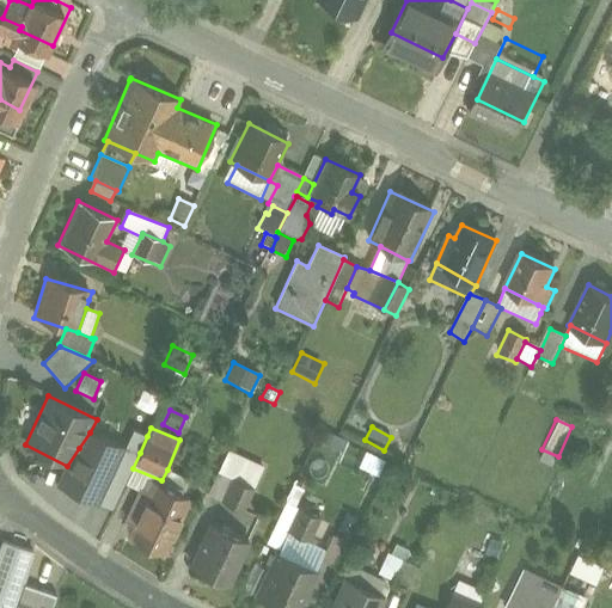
[(134,430),(127,447),(140,453),(147,436),(134,430)]
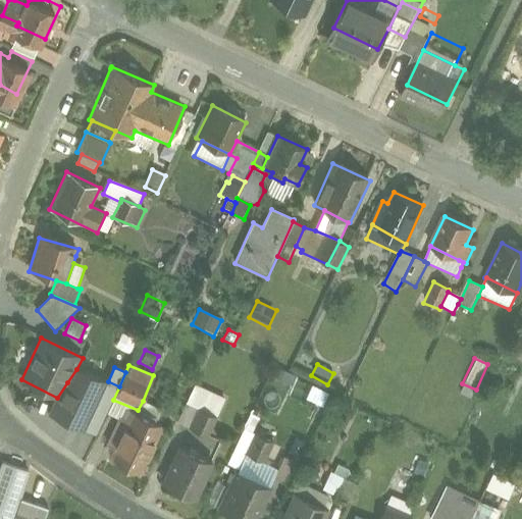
[(108,381),(76,369),(67,382),(57,398),(50,414),(84,432),(108,381)]
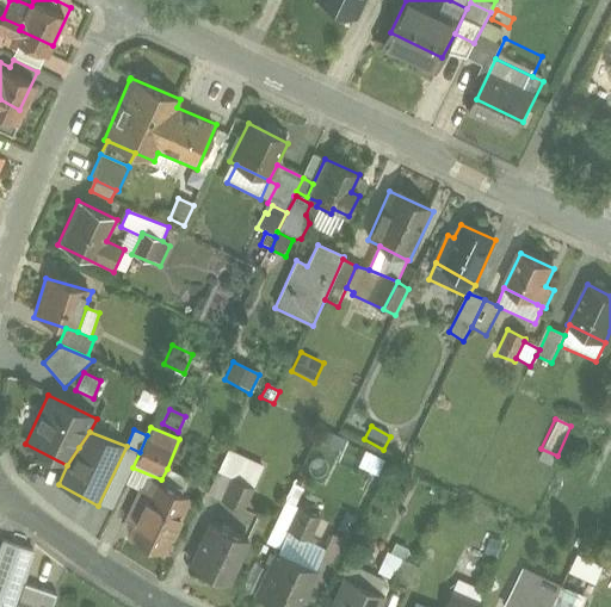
[(341,452),(346,443),(323,432),(319,441),(341,452)]
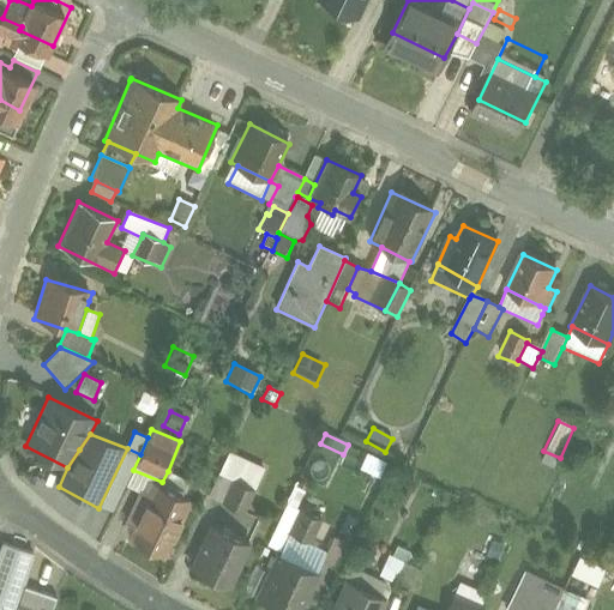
[(560,458),(543,451),(537,463),(554,471),(560,458)]
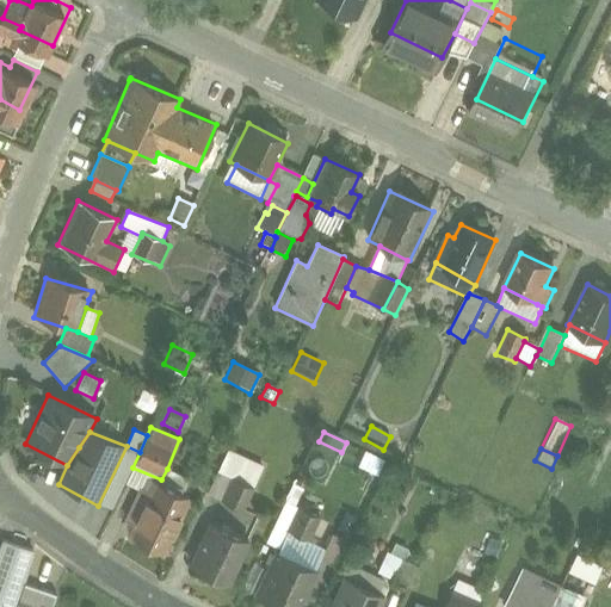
[(232,479),(254,489),(265,466),(229,450),(218,474),(232,479)]
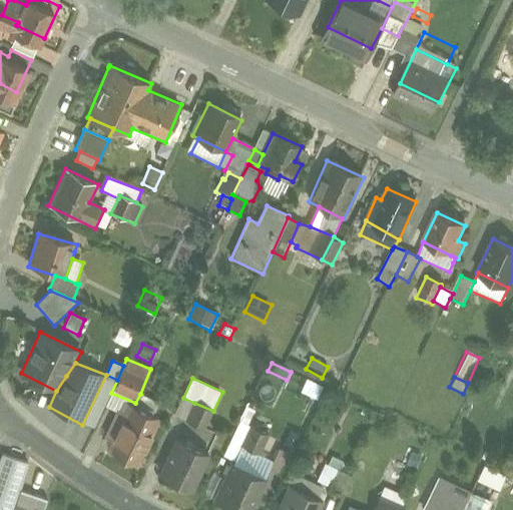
[(324,388),(306,380),(302,392),(319,399),(324,388)]
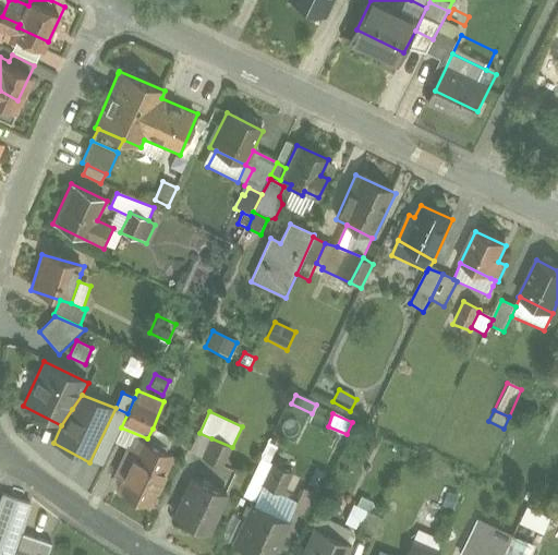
[(147,438),(146,442),(166,450),(172,436),(153,429),(147,438)]
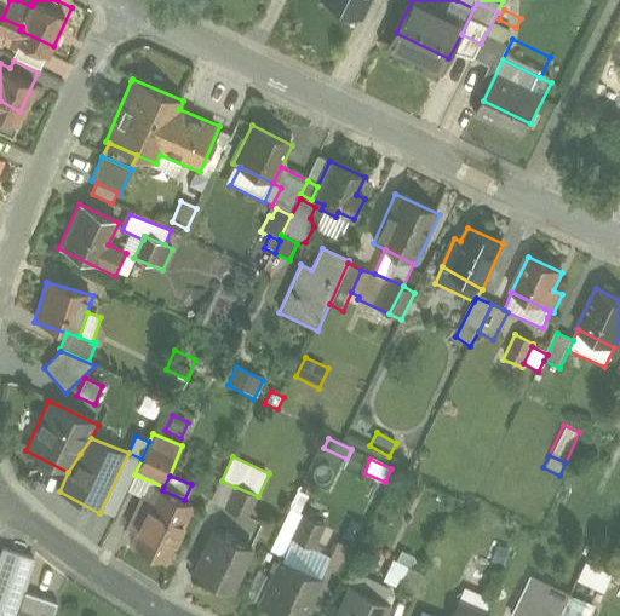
[(162,490),(147,483),(127,527),(136,530),(128,546),(167,563),(194,504),(184,500),(162,490)]
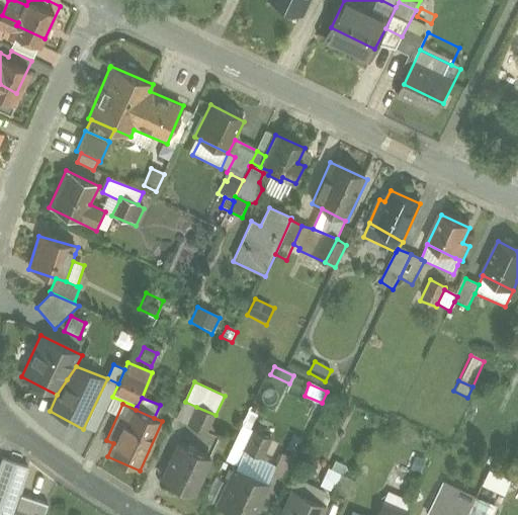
[(216,415),(196,407),(188,425),(206,435),(216,415)]
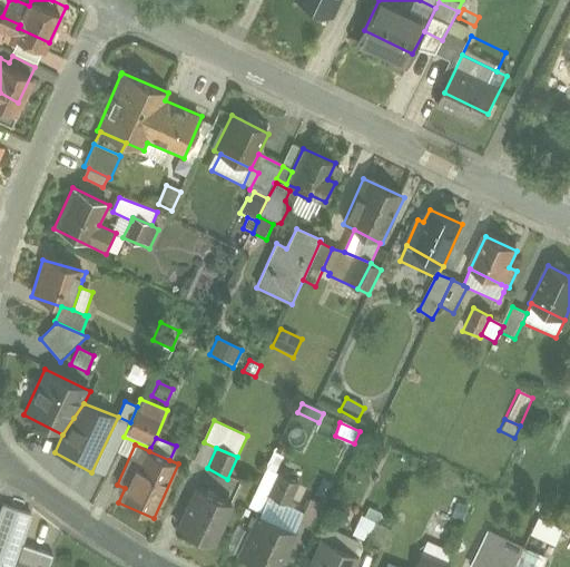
[(268,497),(278,476),(266,470),(249,507),(262,512),(268,497)]
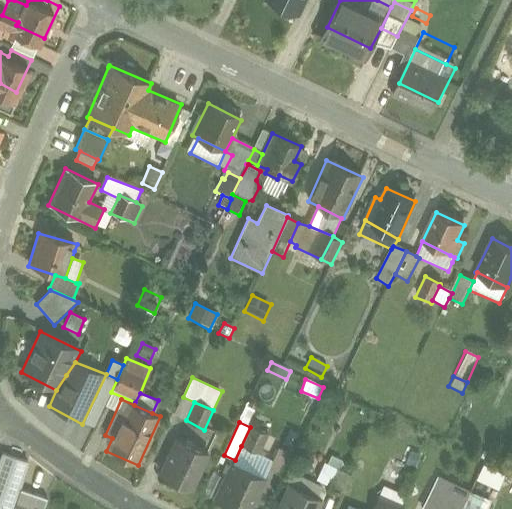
[(269,436),(250,427),(241,446),(260,455),(269,436)]
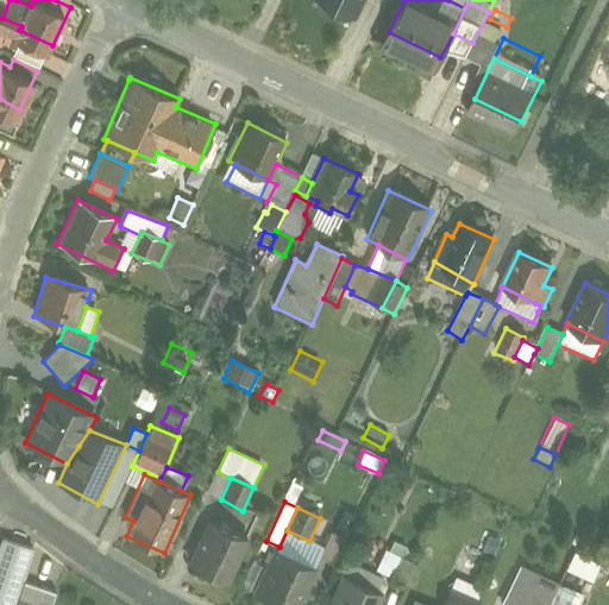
[(357,517),(344,511),(336,529),(349,535),(357,517)]
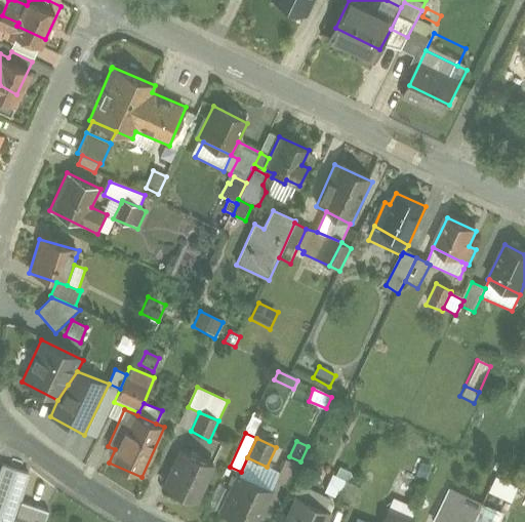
[(217,466),(180,448),(163,486),(200,503),(217,466)]
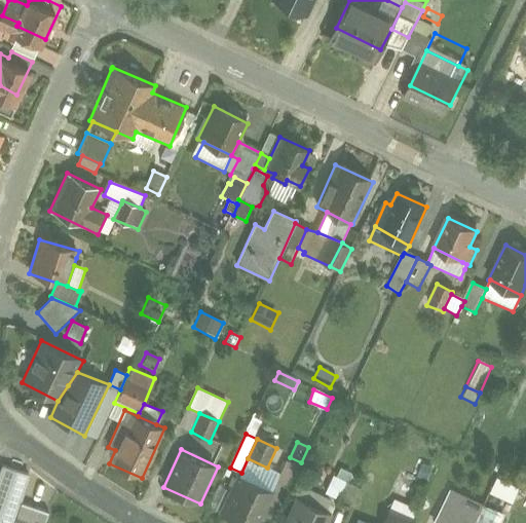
[(267,468),(248,458),(241,473),(239,478),(271,492),(275,483),(280,474),(267,468)]
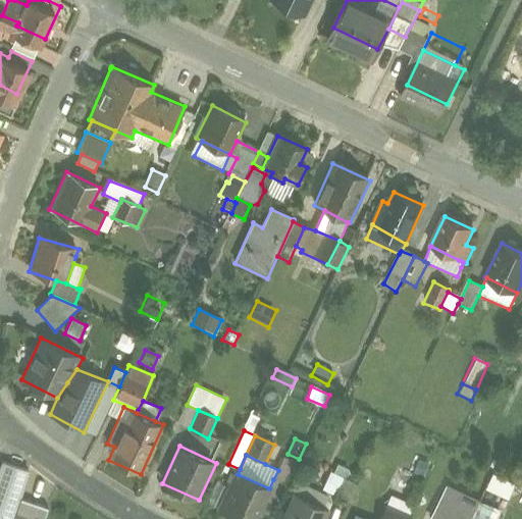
[(298,464),(284,457),(278,470),(273,479),(288,486),(298,464)]
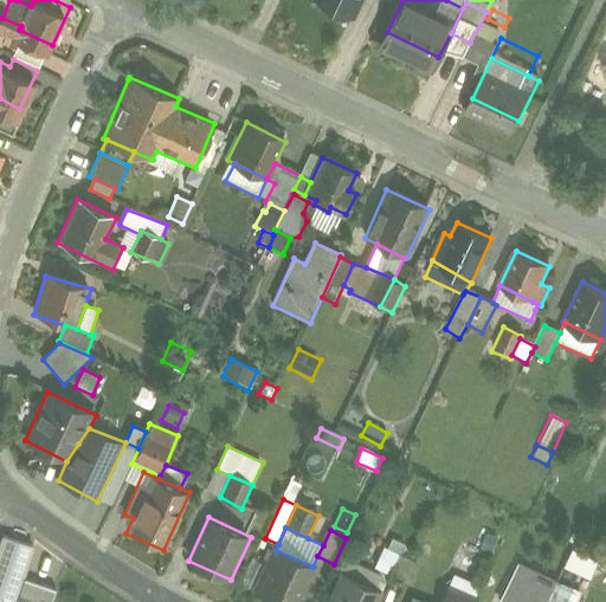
[(386,537),(381,549),(398,556),(404,545),(386,537)]
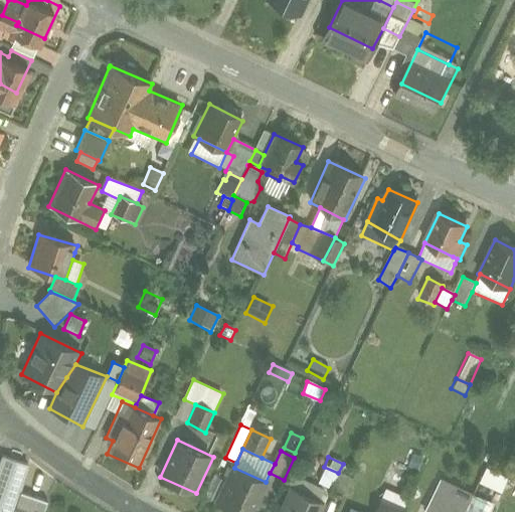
[(28,468),(2,459),(0,466),(0,511),(13,511),(18,496),(28,468)]
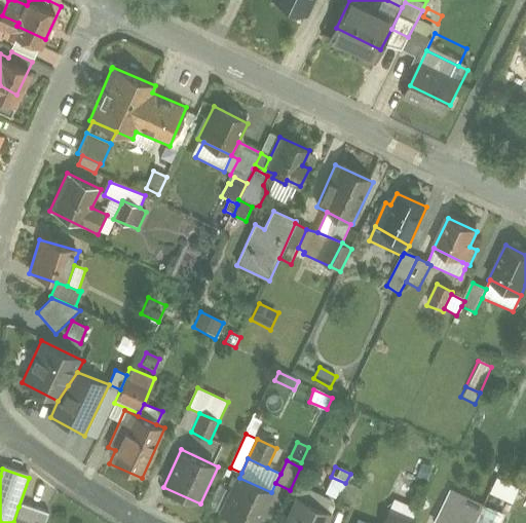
[(331,477),(328,475),(320,493),(348,507),(357,488),(345,483),(331,477)]
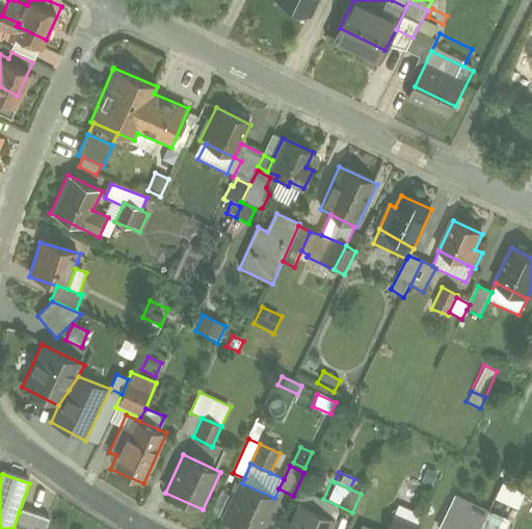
[(242,483),(240,483),(221,521),(238,528),(262,528),(276,499),(274,498),(242,483)]
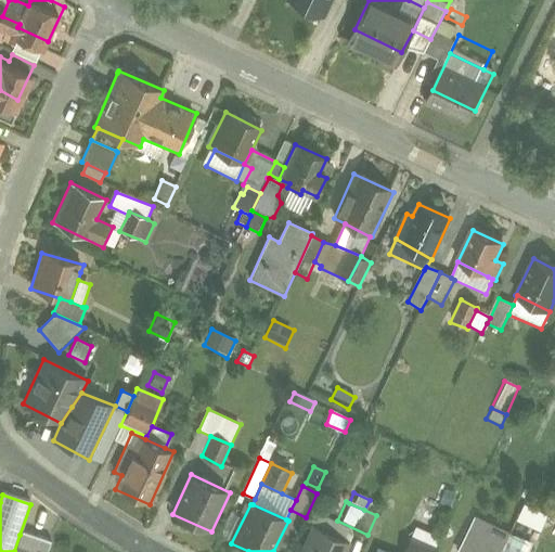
[(554,518),(526,505),(518,522),(546,535),(554,518)]
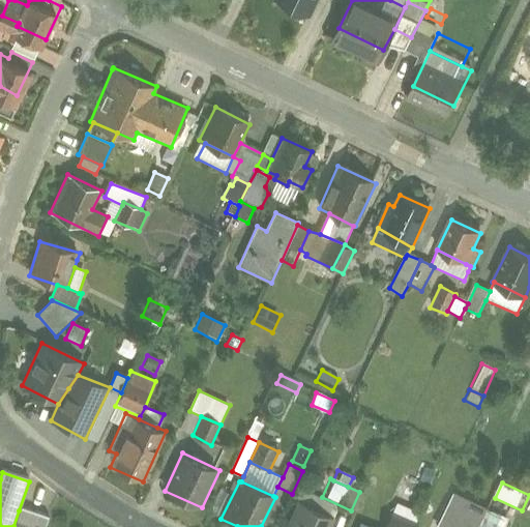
[(479,526),(487,510),(488,508),(453,493),(437,526),(479,526)]
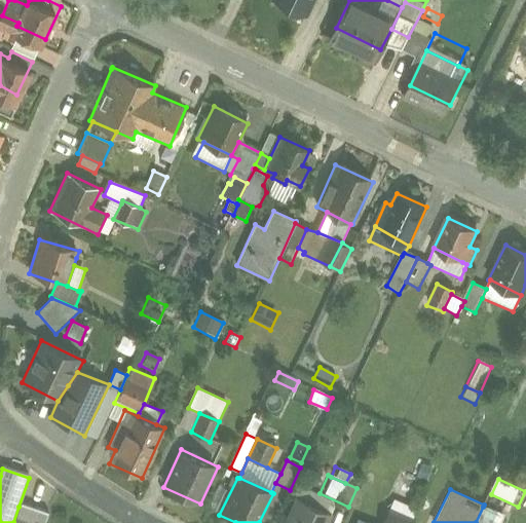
[(525,491),(518,507),(516,510),(525,514),(525,491)]
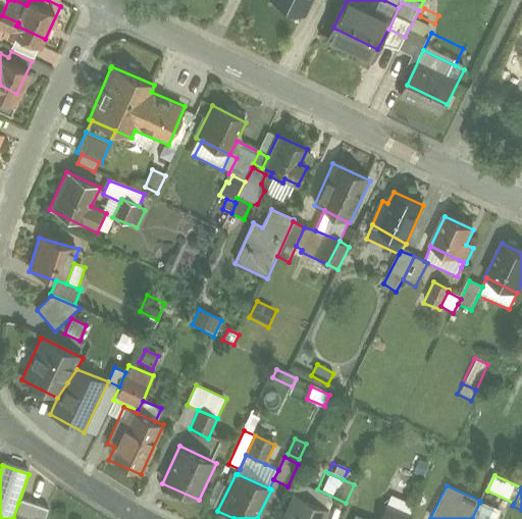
[(327,518),(330,512),(293,496),(281,518),(327,518)]
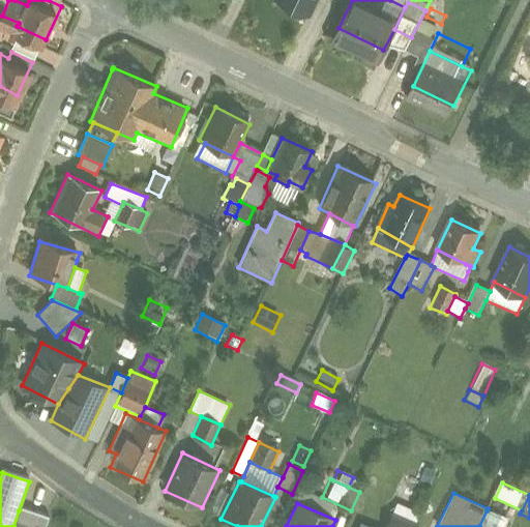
[(398,504),(394,513),(417,524),(421,515),(398,504)]
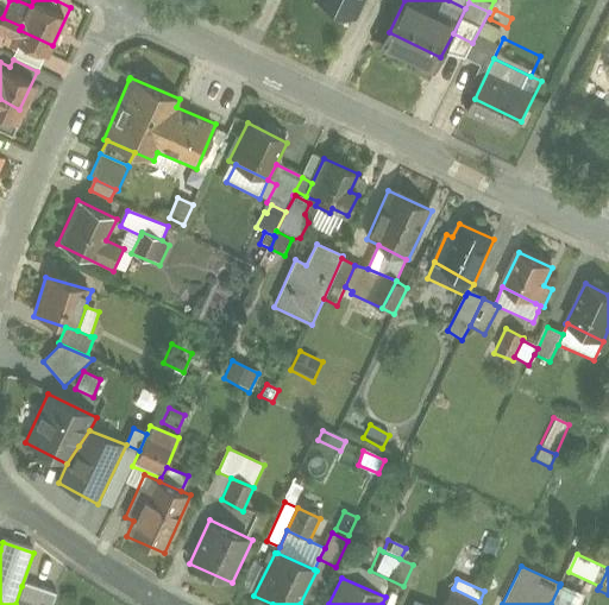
[(52,604),(56,598),(22,586),(16,604),(52,604)]
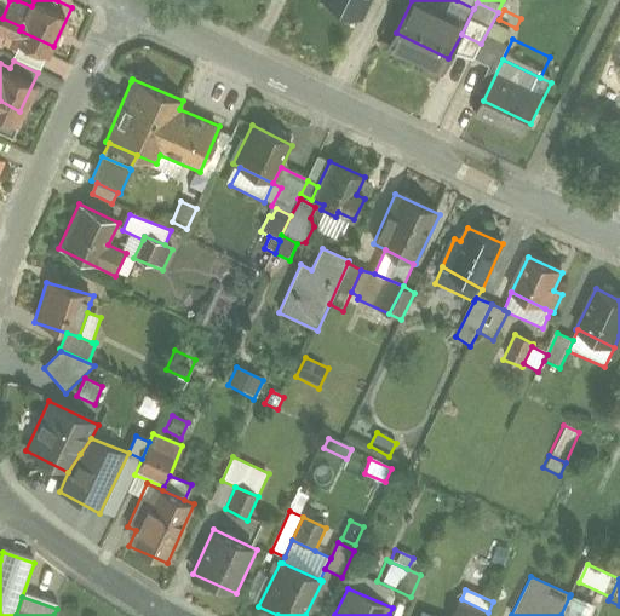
[(591,615),(595,608),(569,597),(561,615),(591,615)]
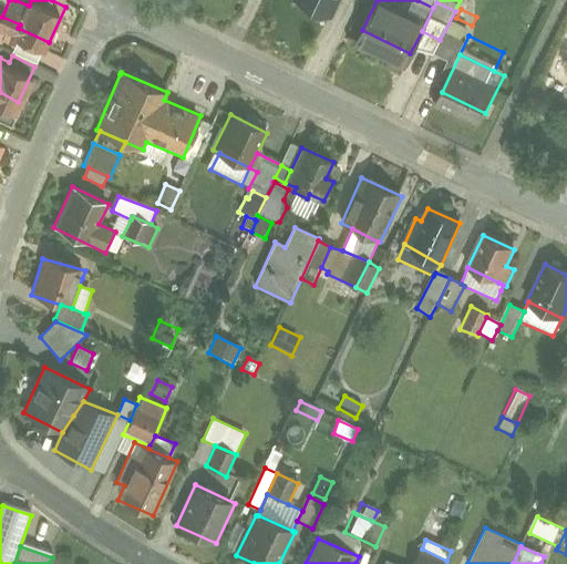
[(446,561),(422,549),(414,563),(449,563),(450,562),(446,561)]
